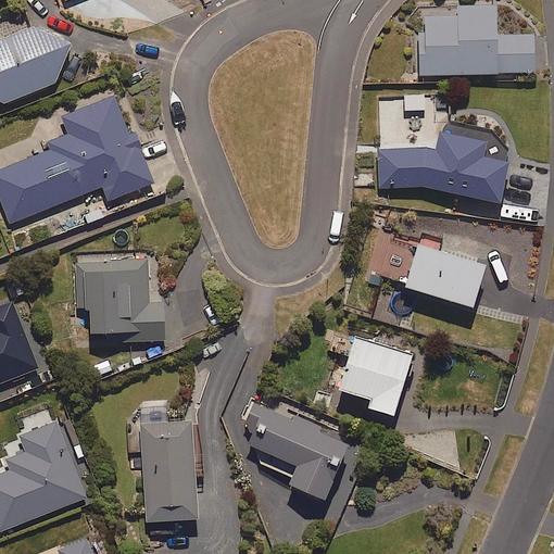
[(534,33),(498,34),(496,5),(425,8),(426,30),(417,32),(418,75),(536,71),(534,33)]
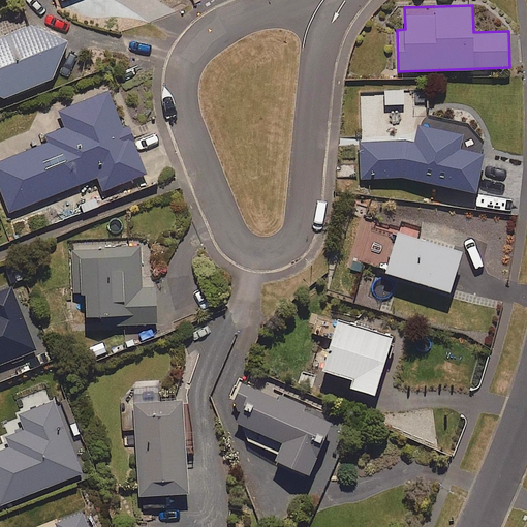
[(52,78),(67,40),(27,24),(0,37),(0,95),(4,97),(52,78)]
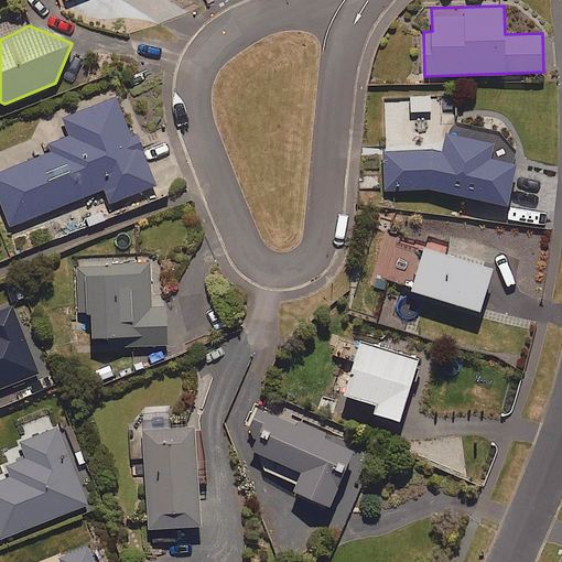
[(432,110),(431,95),(411,96),(411,110),(432,110)]
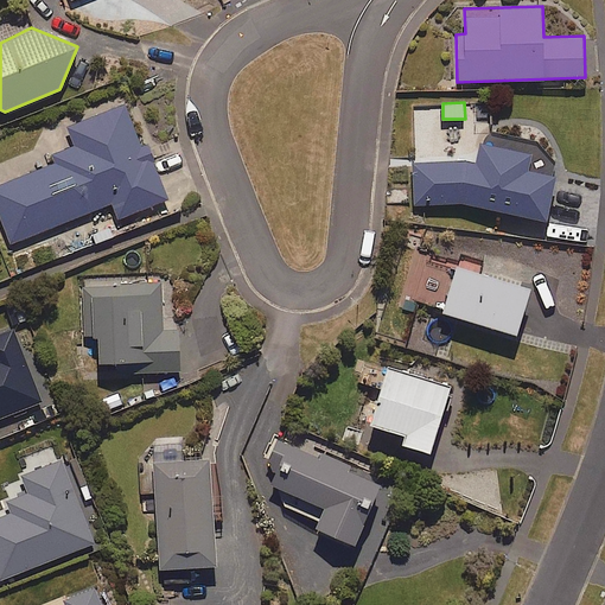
[(52,155),(55,163),(0,183),(0,215),(11,242),(113,203),(118,217),(169,198),(147,144),(141,146),(125,103),(68,126),(76,146),(52,155)]
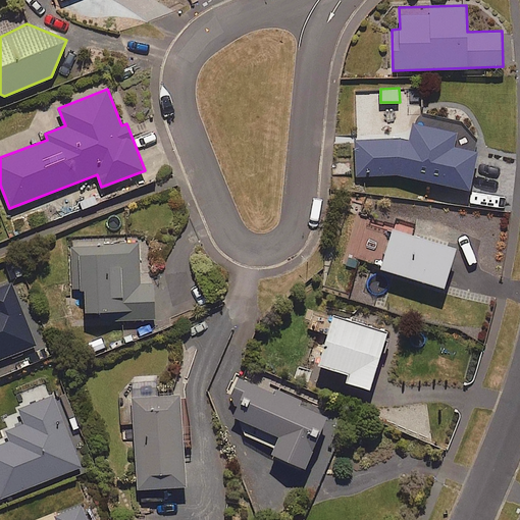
[(409,139),(355,140),(356,177),(399,174),(469,190),(480,137),(468,122),(416,113),(414,123),(412,122),(409,139)]
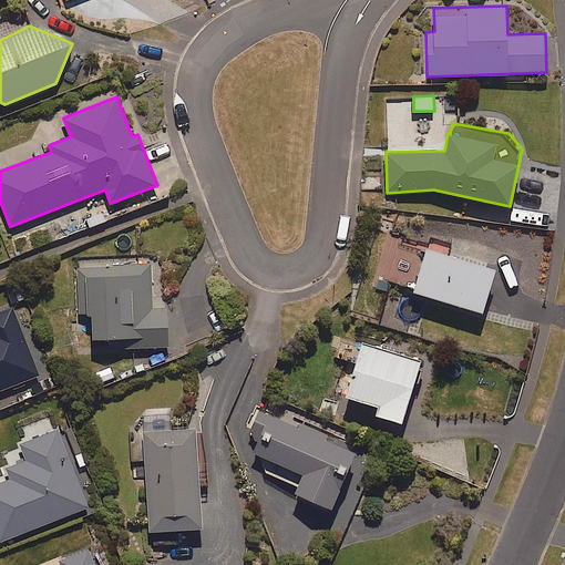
[(452,243),(429,236),(412,293),(481,314),(493,269),(448,256),(452,243)]
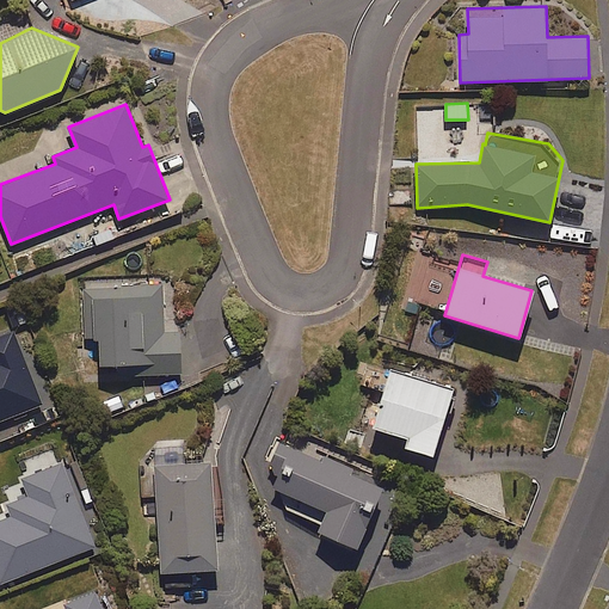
[(164,331),(164,284),(84,284),(84,337),(93,337),(93,365),(143,365),(143,374),(180,374),(180,331),(164,331)]
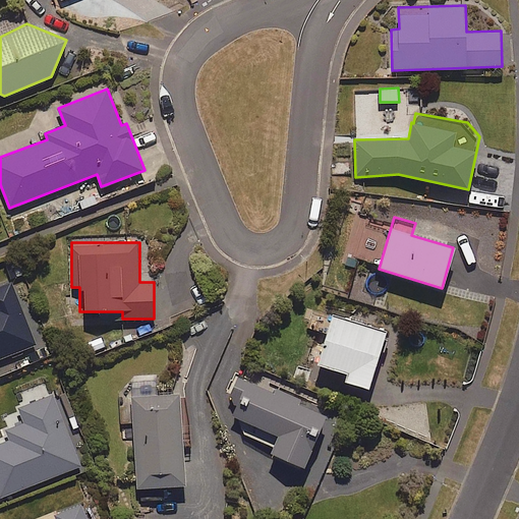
[(0,358),(40,342),(14,279),(0,284),(0,358)]
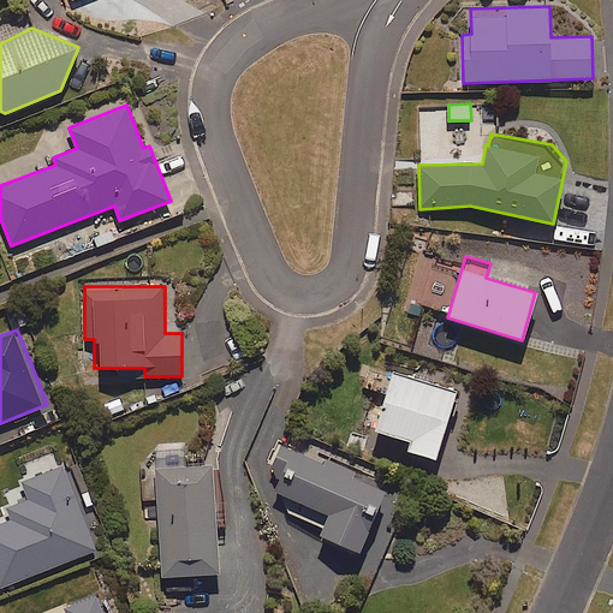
[(436,459),(458,391),(398,370),(378,432),(412,444),(410,451),(436,459)]
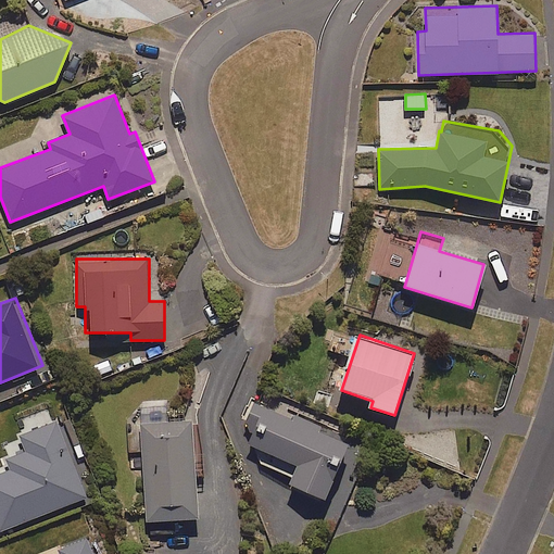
[(116,369),(112,357),(90,366),(96,378),(116,369)]
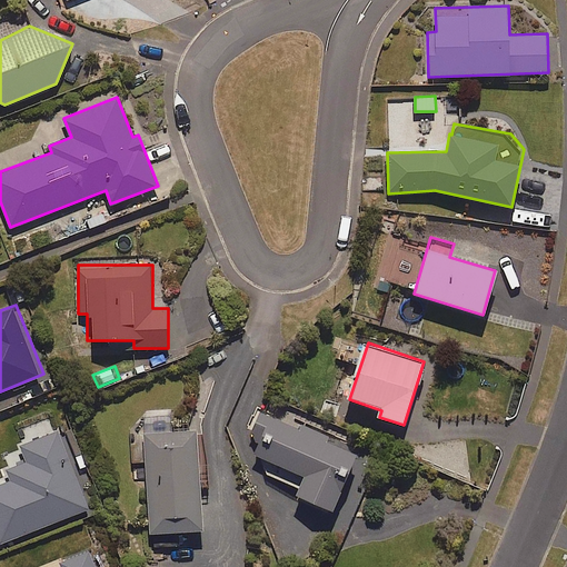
[(355,454),(324,440),(326,435),(304,425),(302,428),(259,410),(242,450),(304,476),(295,497),(330,511),(355,454)]
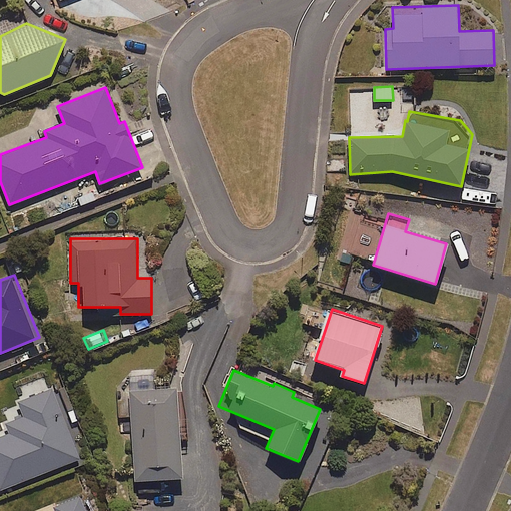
[(0,436),(0,479),(3,489),(84,457),(56,387),(21,400),(27,415),(8,423),(12,432),(0,436)]
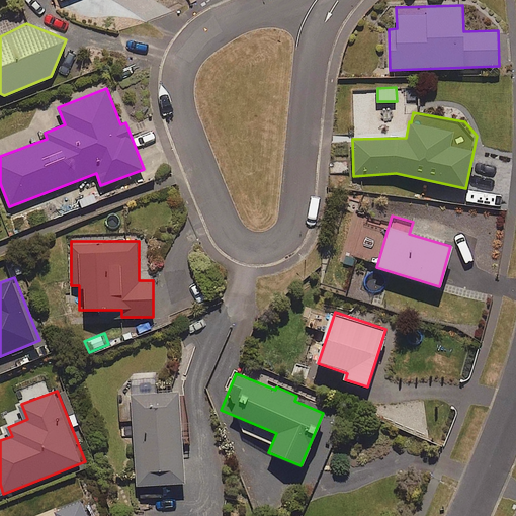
[(179,391),(131,393),(137,510),(162,508),(161,484),(184,483),(182,443),(190,442),(189,424),(181,424),(179,391)]
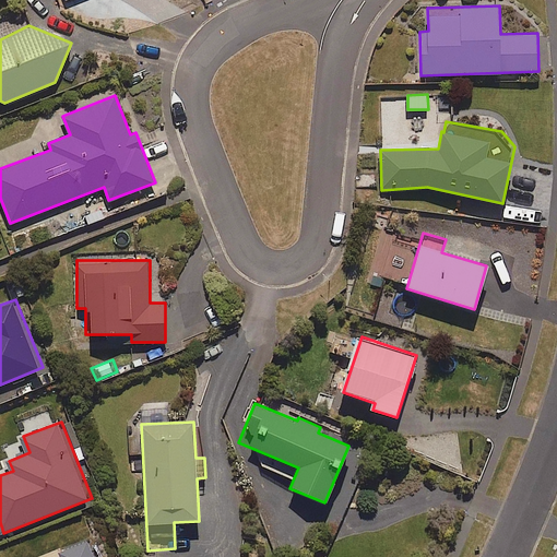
[(97,556),(91,540),(61,550),(63,556),(97,556)]
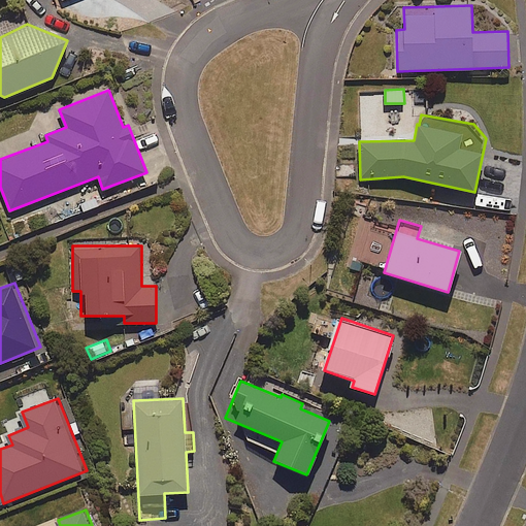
All buildings are outlined.
